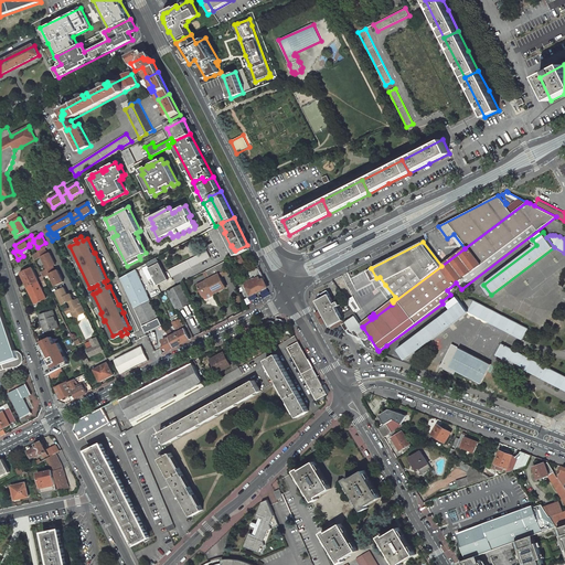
[(42,257),(48,269),(41,273),(43,277),(50,274),(56,286),(64,281),(59,269),(55,272),(52,273),(50,268),(53,266),(56,265),(50,253),(48,254),(45,255),(42,249),(45,248),(48,246),(45,243),(38,247),(40,252),(32,255),(34,260),(42,257)]
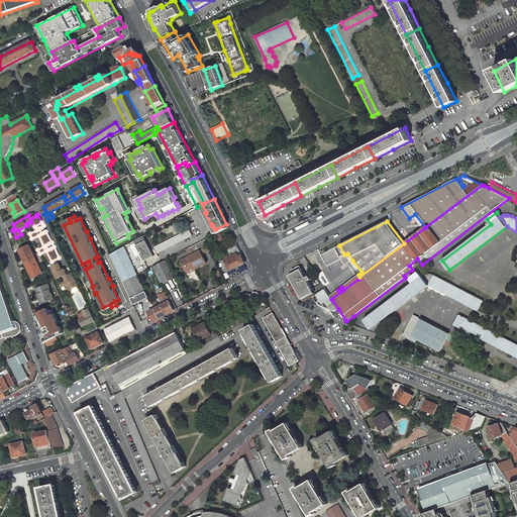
[(217,234),(228,228),(227,226),(226,224),(215,229),(216,231),(217,234)]
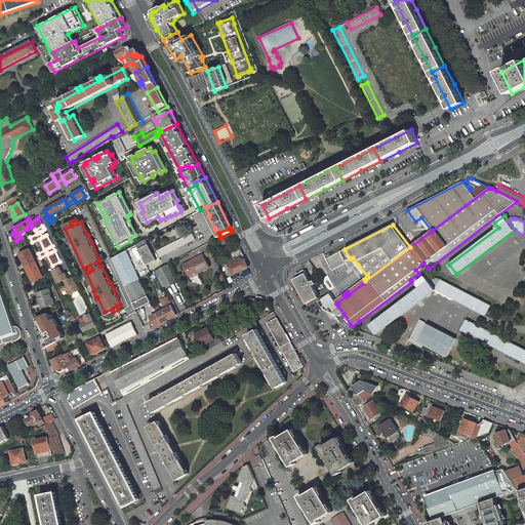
[(192,233),(156,250),(160,257),(196,239),(192,233)]
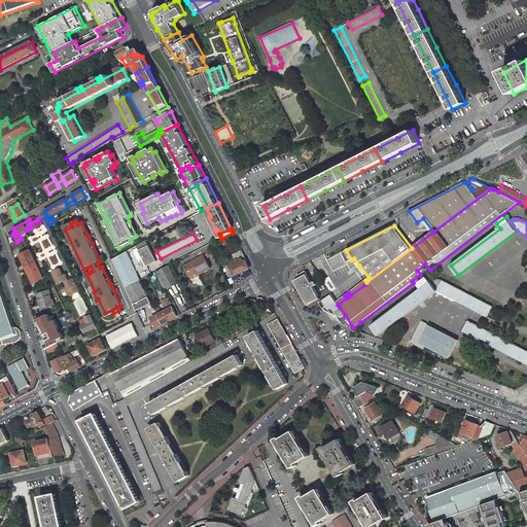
[(157,260),(147,241),(140,244),(128,251),(112,259),(126,287),(137,281),(135,277),(129,265),(133,261),(137,259),(135,256),(139,254),(137,251),(139,250),(147,266),(157,260)]
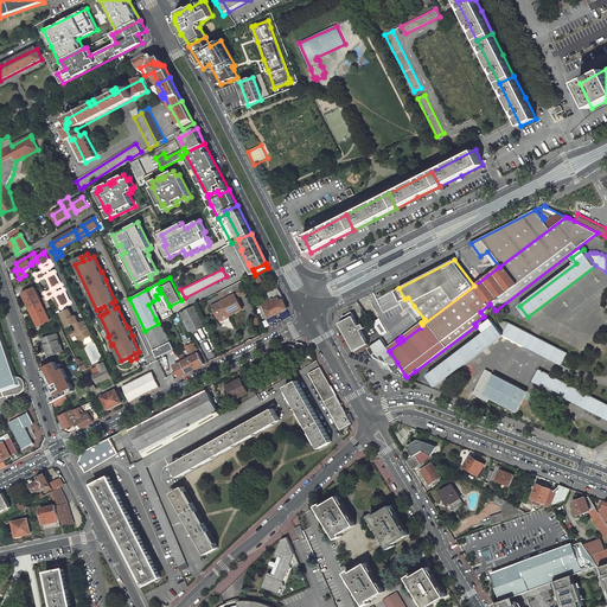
[(219,323),(247,311),(240,295),(248,292),(243,282),(219,293),(223,300),(212,305),(219,323)]
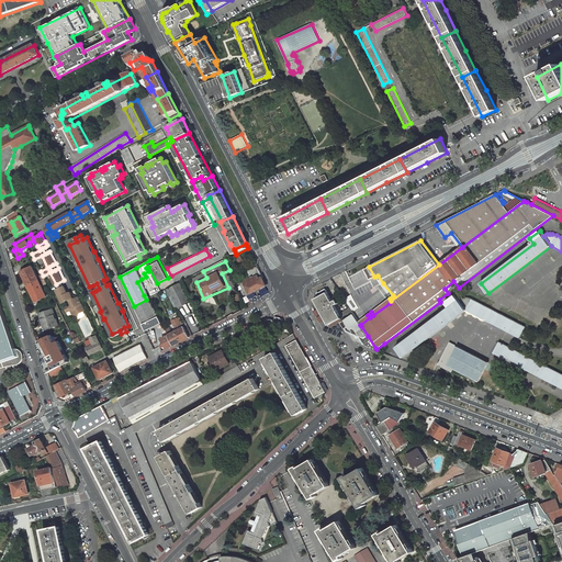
[(32,266),(21,271),(29,287),(40,281),(32,266)]
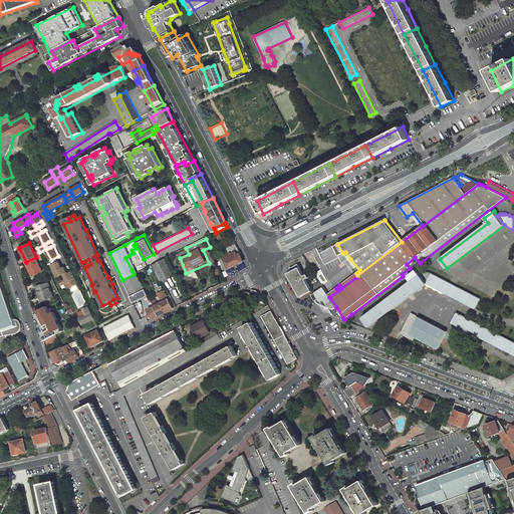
[(223,257),(229,270),(245,263),(237,244),(234,245),(237,251),(223,257)]
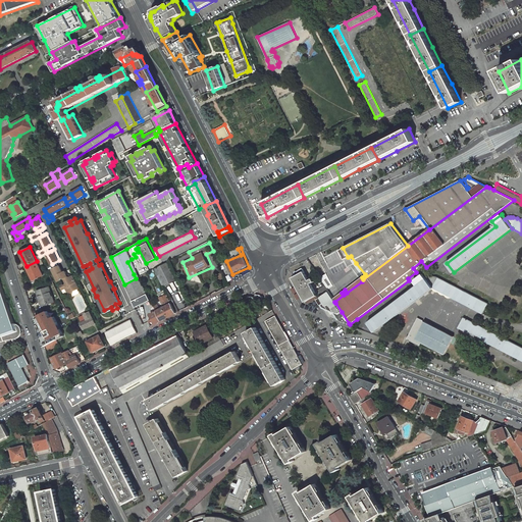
[(337,251),(343,260),(344,259),(348,257),(343,248),(337,251)]
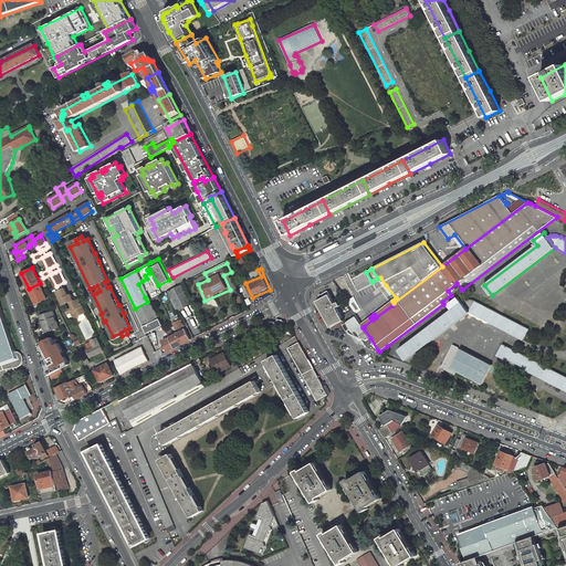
[(138,284),(145,297),(149,295),(143,281),(138,284)]
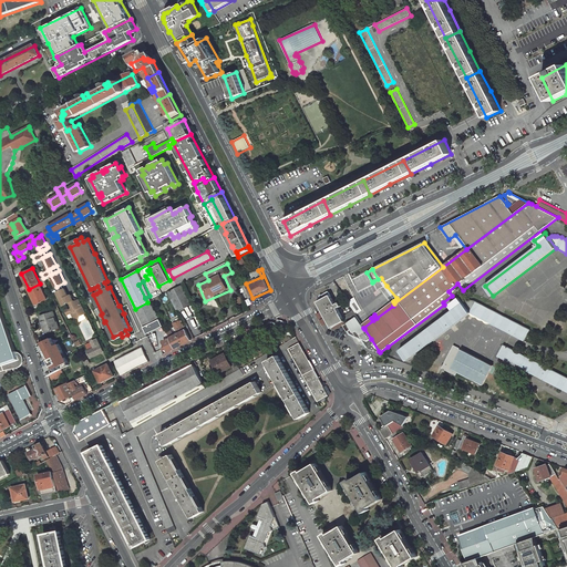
[(29,289),(35,305),(47,299),(40,284),(29,289)]
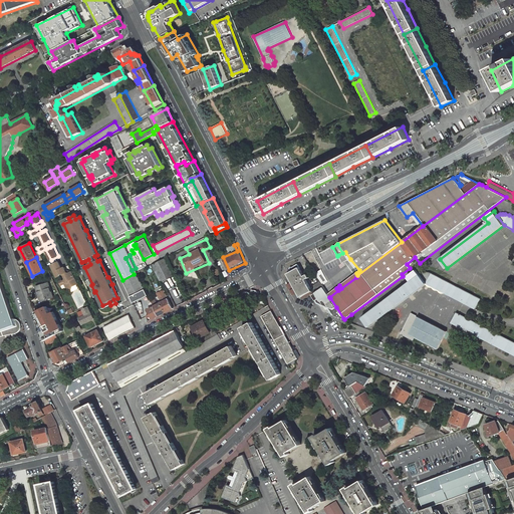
[(162,282),(176,275),(167,258),(153,265),(162,282)]
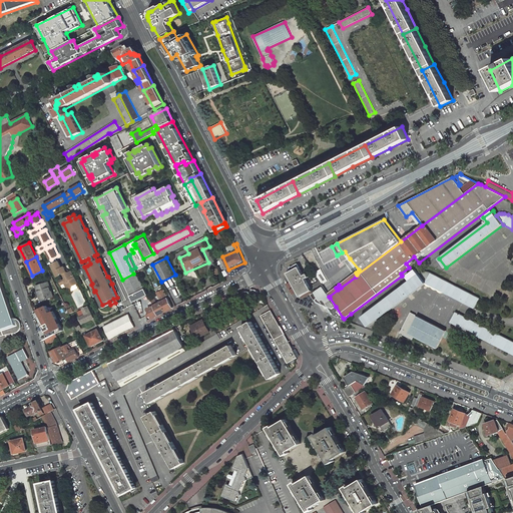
[(65,277),(64,281),(62,280),(59,281),(61,285),(65,283),(67,284),(66,287),(71,289),(72,286),(78,284),(72,271),(68,273),(66,272),(64,267),(62,268),(58,262),(51,265),(57,277),(60,276),(60,273),(64,275),(65,277)]
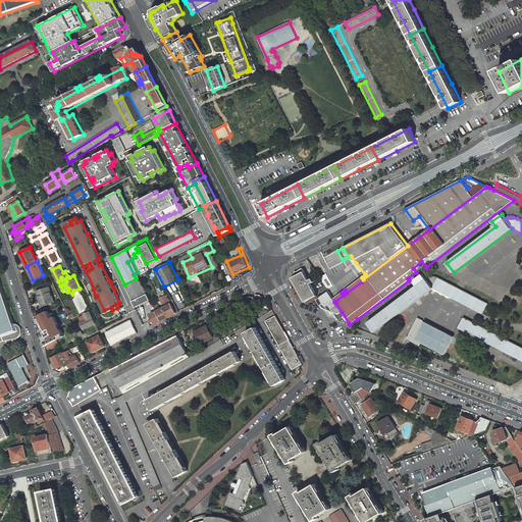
[(292,277),(305,302),(317,296),(311,283),(314,281),(312,278),(309,280),(304,271),(303,268),(297,271),(295,271),(294,276),(292,277)]
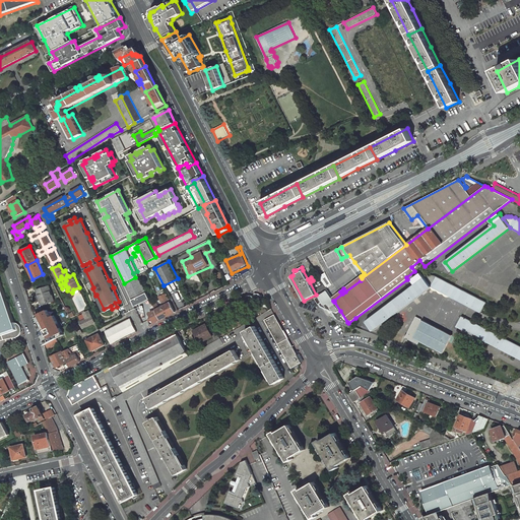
[(432,286),(425,277),(421,273),(412,280),(415,284),(367,322),(374,331),(432,286)]
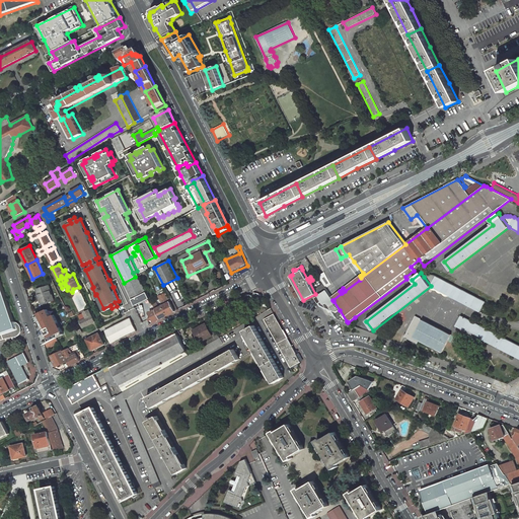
[(426,277),(424,277),(431,286),(466,305),(471,295),(460,289),(453,286),(436,277),(433,275),(432,275),(431,275),(430,275),(428,276),(426,277)]
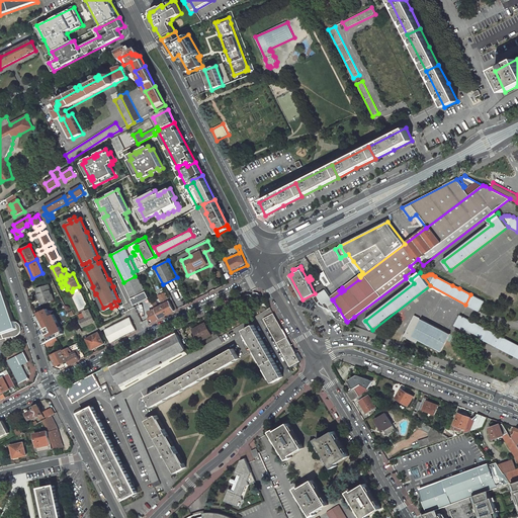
[(123,282),(134,305),(140,303),(150,297),(139,275),(135,276),(123,282)]
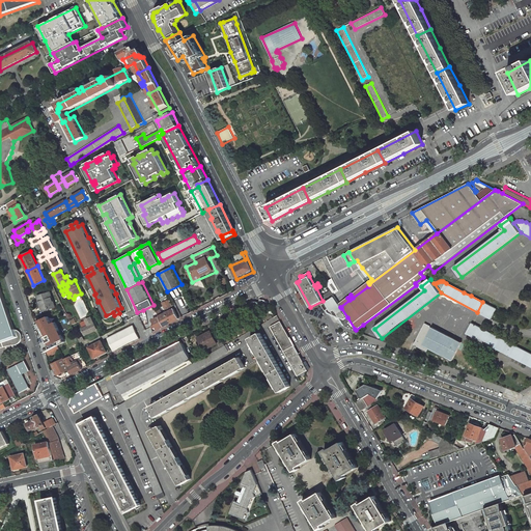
[(478,282),(474,288),(494,299),(496,297),(493,296),(495,290),(478,282)]
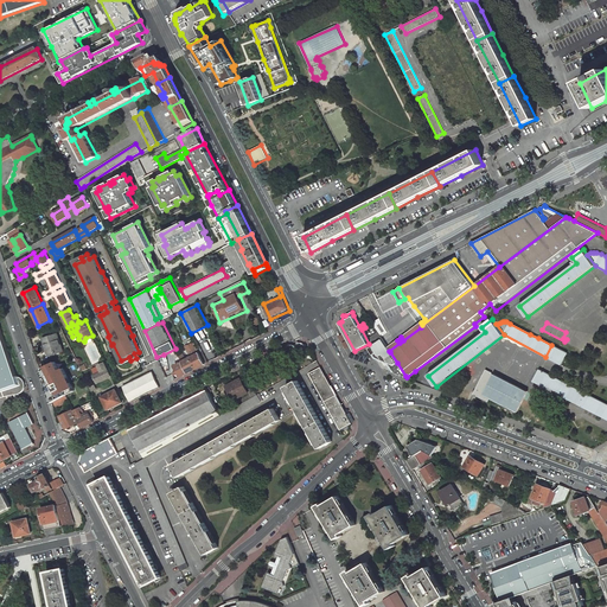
[(19,395),(19,394),(21,393),(24,390),(25,387),(24,383),(23,379),(19,377),(16,376),(0,328),(0,398),(5,397),(11,395),(14,395),(16,397),(19,395)]
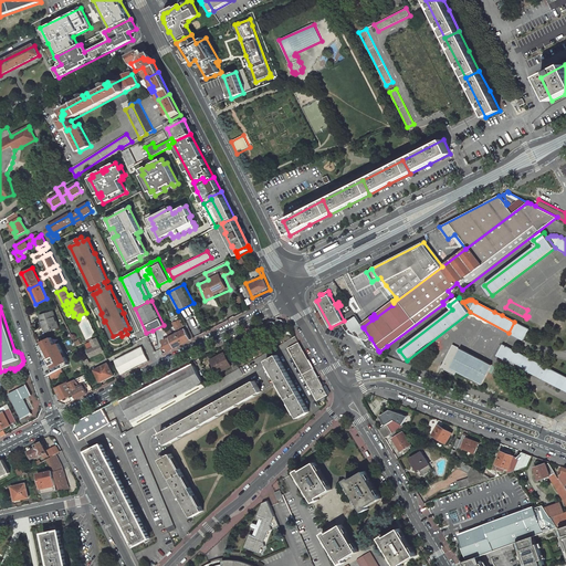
[(353,311),(345,315),(349,321),(356,316),(355,314),(353,311)]
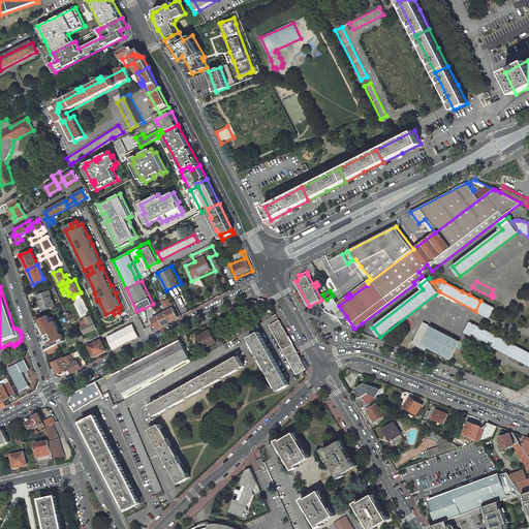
[(50,291),(37,296),(42,310),(55,306),(50,291)]
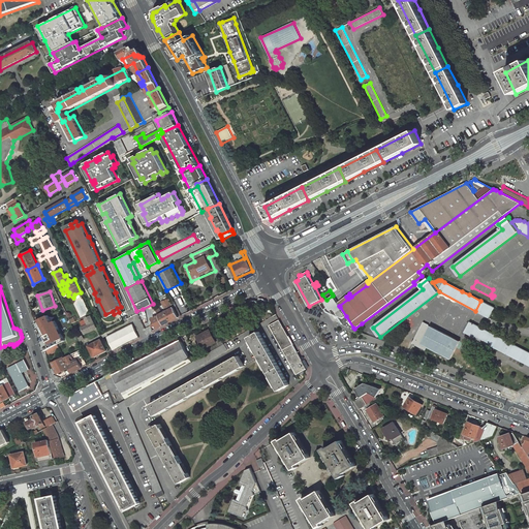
[(324,301),(332,312),(336,310),(340,307),(339,306),(333,296),(327,300),(324,301)]
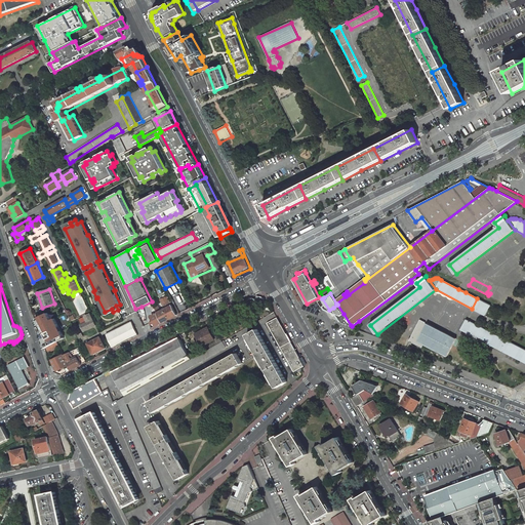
[(160,300),(165,310),(170,320),(177,316),(177,314),(167,296),(160,300)]
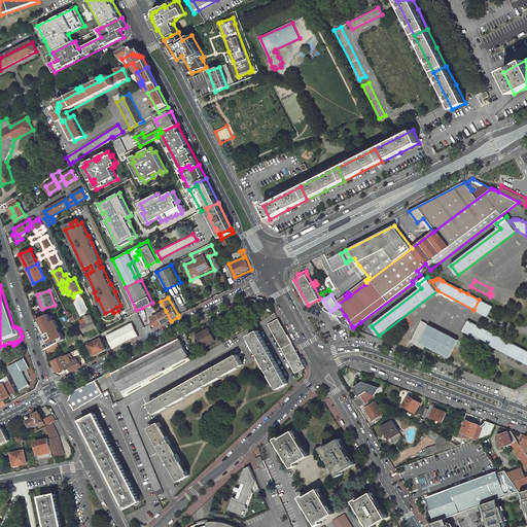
[(324,311),(338,316),(341,317),(345,315),(339,306),(335,309),(330,311),(323,300),(318,304),(322,310),(323,309),(324,311)]
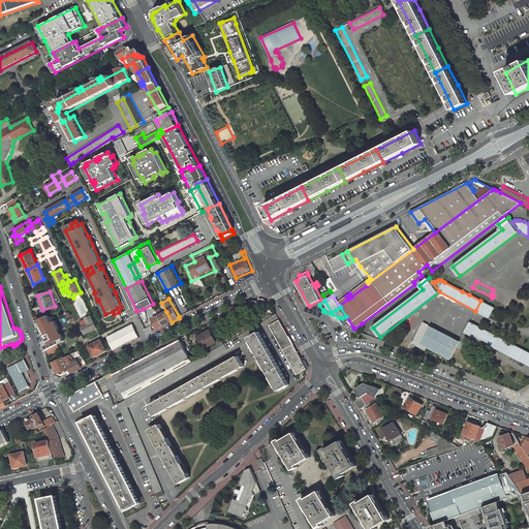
[(480,301),(475,311),(489,318),(490,316),(495,308),(480,301)]
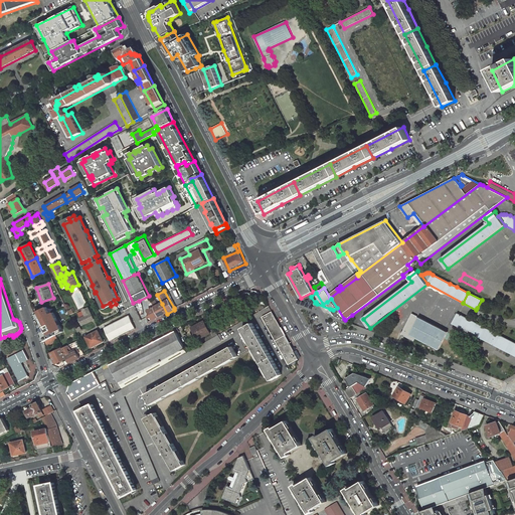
[(152,301),(155,308),(160,317),(167,314),(162,304),(158,306),(155,299),(152,301)]
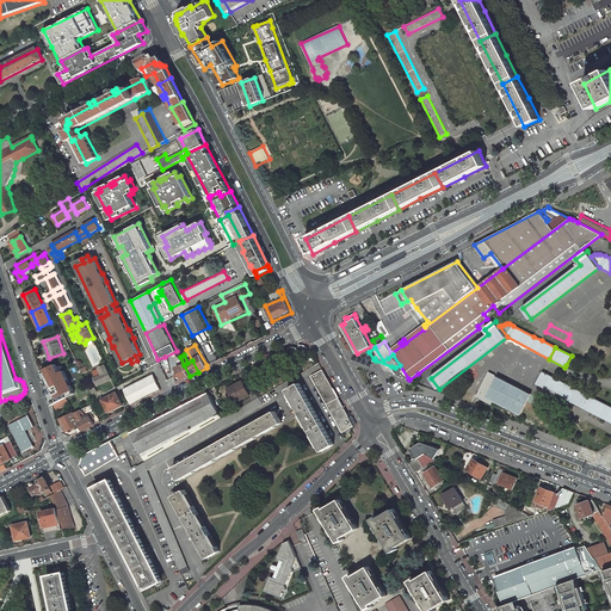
[(53,406),(54,405),(67,397),(75,394),(73,390),(74,390),(72,384),(65,370),(61,372),(56,364),(41,371),(53,406)]
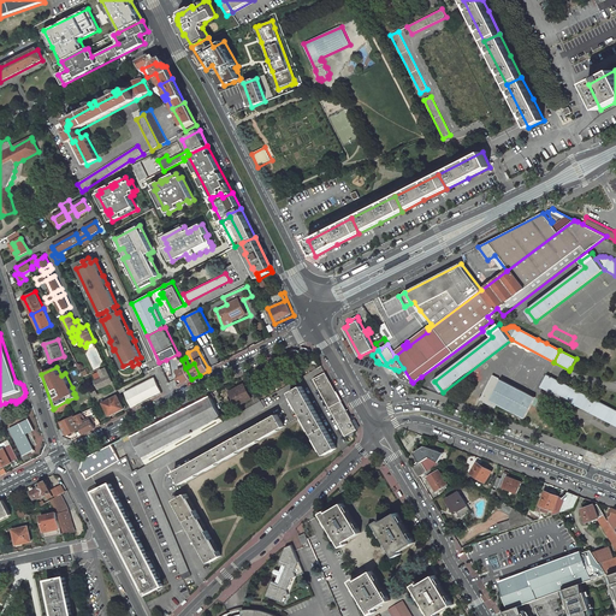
[(100,371),(104,378),(110,374),(106,367),(100,371)]
